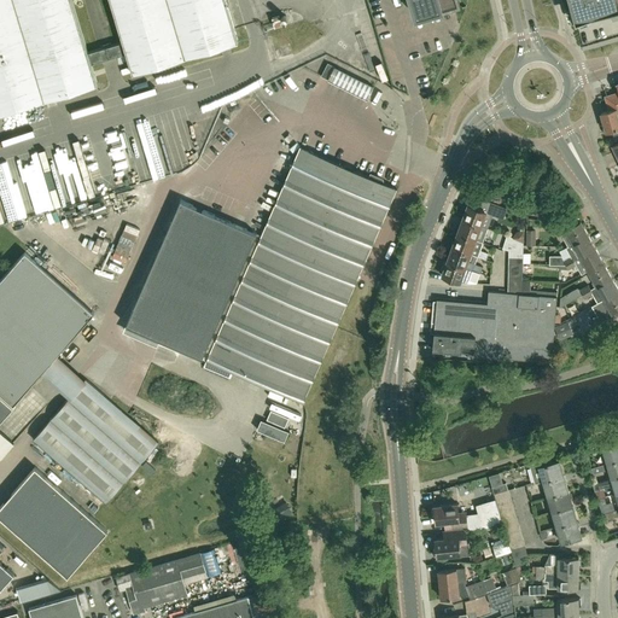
[(71,0),(0,0),(0,111),(97,82),(92,66),(109,62),(106,51),(89,57),(71,0)]
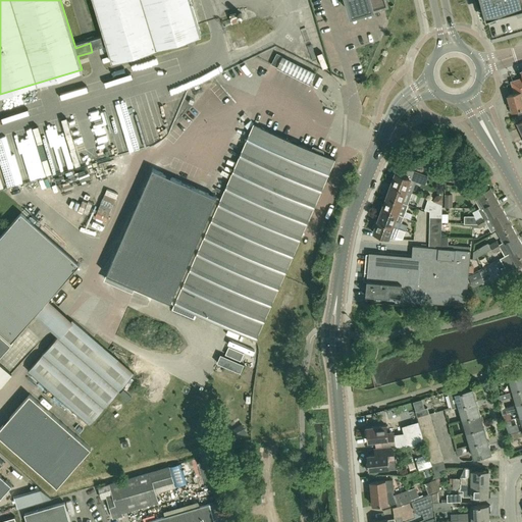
[(201,34),(190,0),(93,0),(105,39),(90,43),(92,52),(107,47),(111,61),(201,34)]
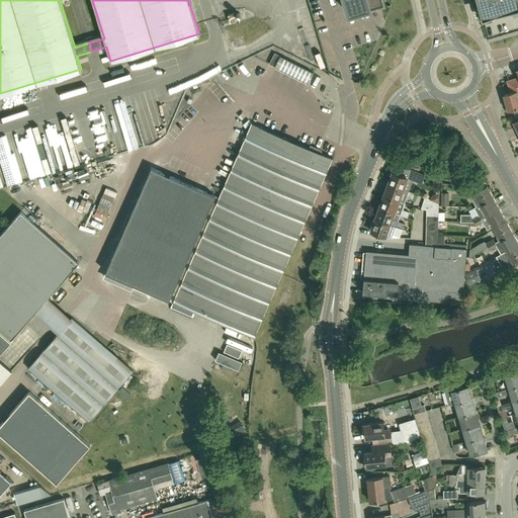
[(344,0),(348,13),(384,3),(383,0),(344,0)]
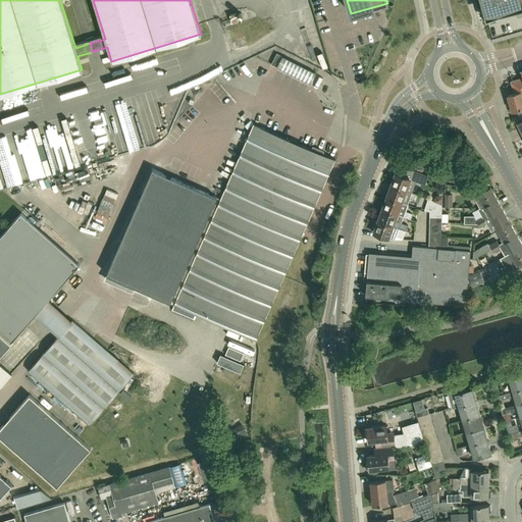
[(521,6),(521,0),(480,0),(486,17),(521,6)]
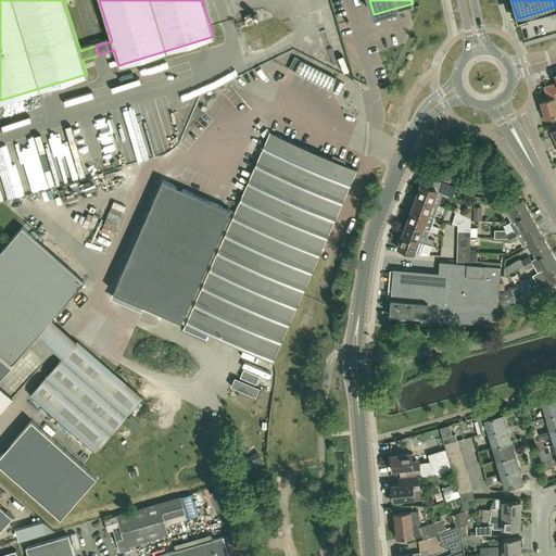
[(555,92),(554,85),(545,88),(550,99),(541,102),(545,118),(555,115),(555,92)]
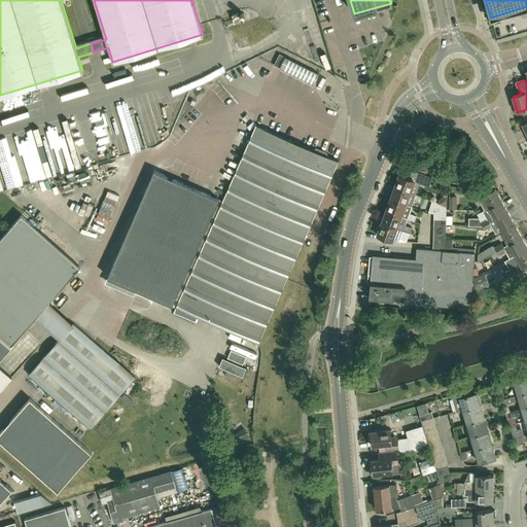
[(115,157),(159,146),(155,135),(159,132),(150,130),(144,107),(139,108),(136,97),(130,108),(129,104),(126,114),(121,111),(119,117),(124,130),(116,128),(115,130),(114,124),(106,126),(104,118),(98,119),(96,127),(94,128),(97,139),(99,140),(102,155),(106,156),(111,155),(115,157)]
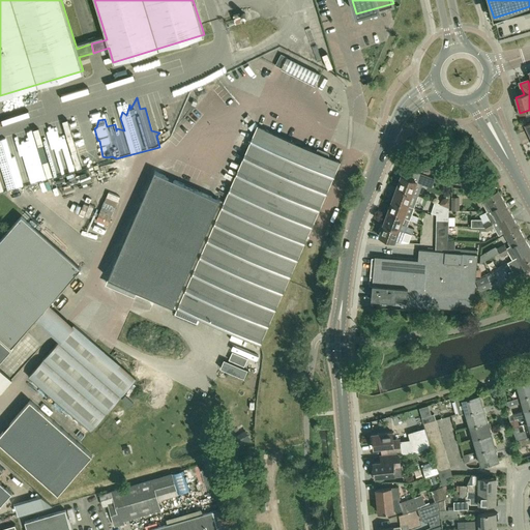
[(340,163),(257,125),(224,202),(154,171),(107,277),(259,346),(305,241),(340,163)]
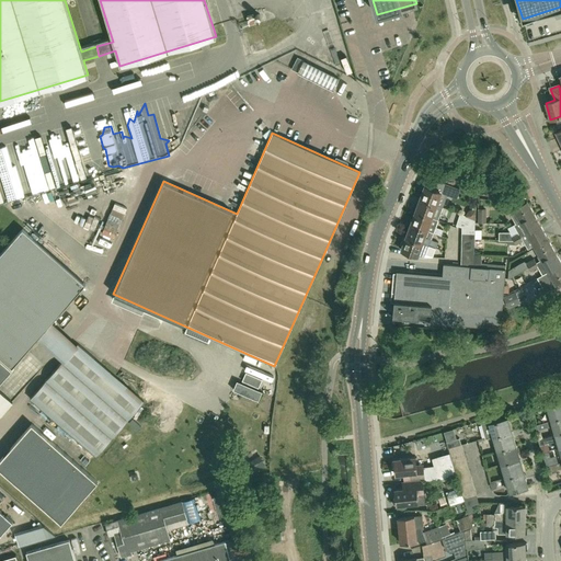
[(446,183),(444,191),(458,196),(460,189),(461,189),(446,183)]
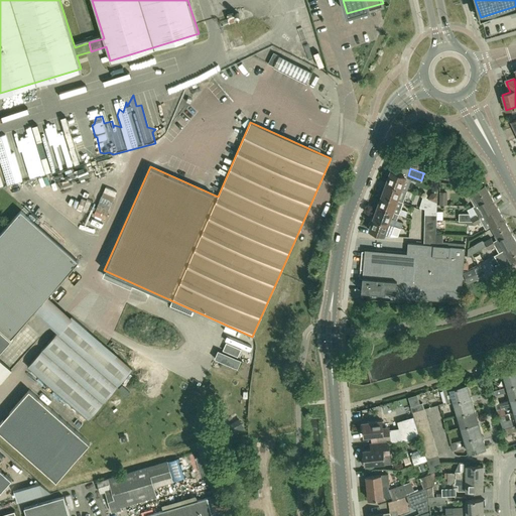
[(391,170),(386,182),(401,188),(406,176),(391,170)]
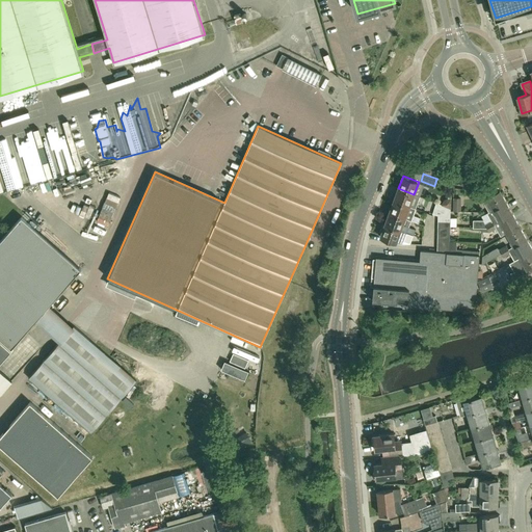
[(409,207),(414,194),(398,188),(394,201),(409,207)]
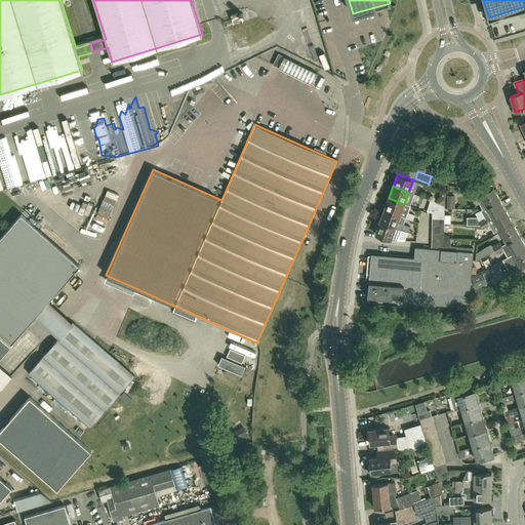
[(499,200),(493,188),(477,197),(483,209),(487,207),(499,200)]
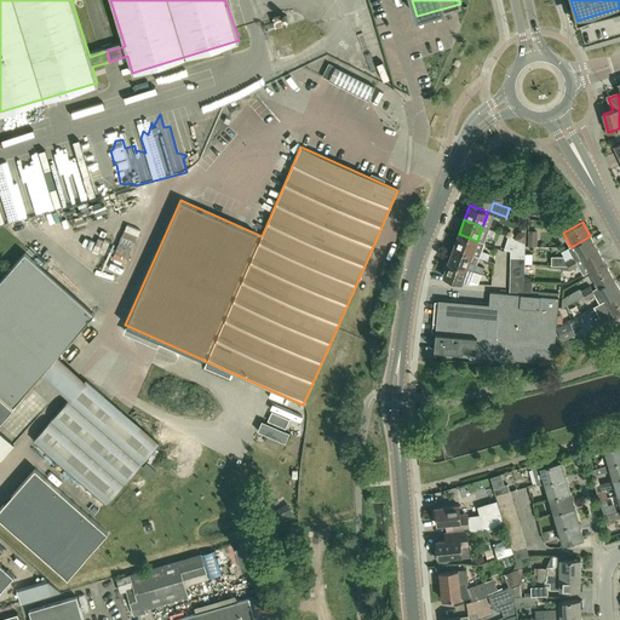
[(484,244),(491,229),(482,227),(477,241),(484,244)]
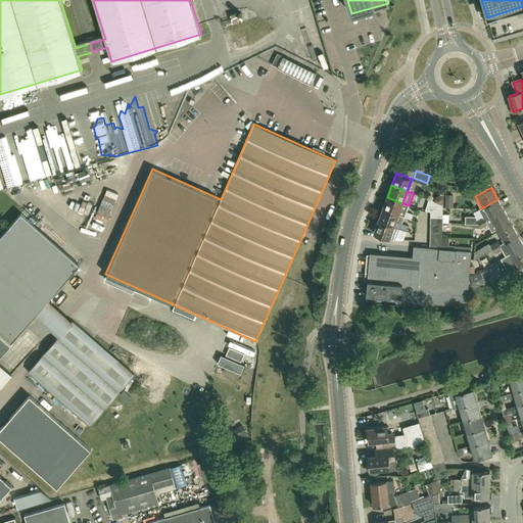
[(414,215),(407,211),(409,205),(402,203),(387,197),(383,208),(398,215),(412,220),(414,215)]
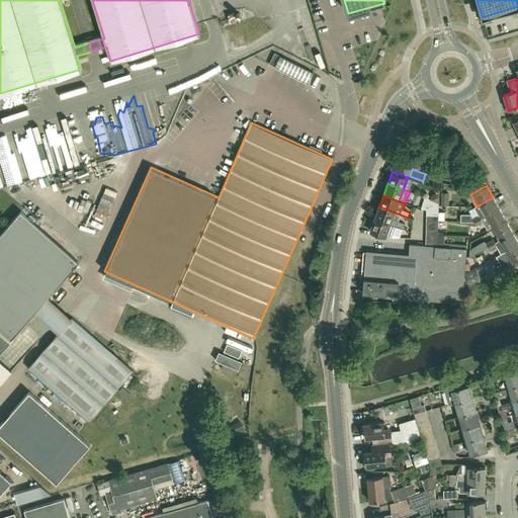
[(422,208),(426,209),(438,209),(438,203),(425,197),(422,208)]
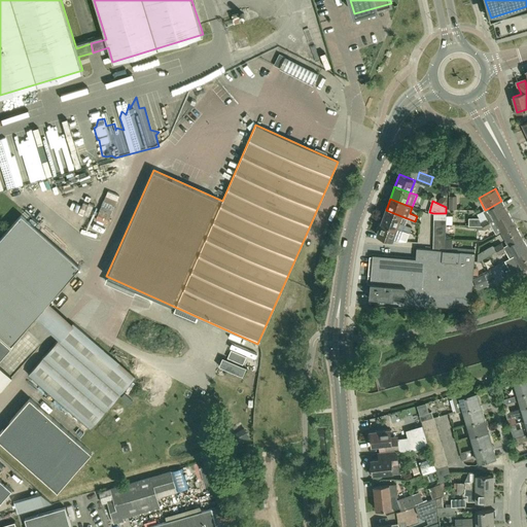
[(483,225),(495,218),(507,212),(501,201),(489,208),(485,210),(482,211),(486,219),(481,221),(479,218),(468,218),(468,225),(483,226),(483,225)]
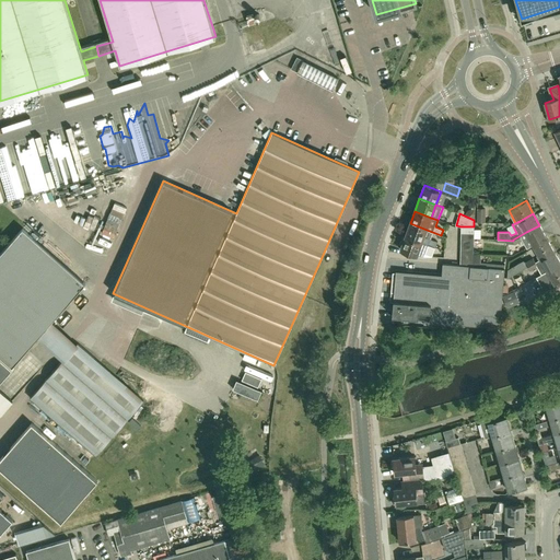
[(424,236),(427,230),(410,223),(405,236),(422,243),(428,245),(435,248),(438,243),(430,240),(430,238),(424,236)]
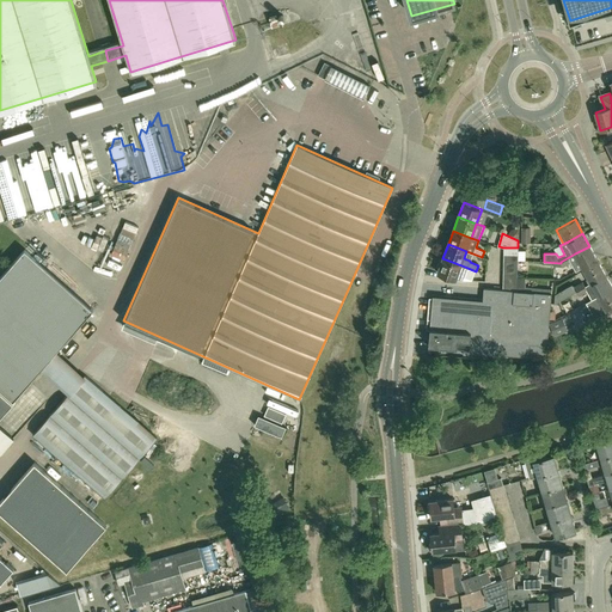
[(589,246),(575,254),(561,262),(561,263),(563,267),(571,263),(576,271),(582,268),(589,264),(591,267),(598,262),(589,246)]
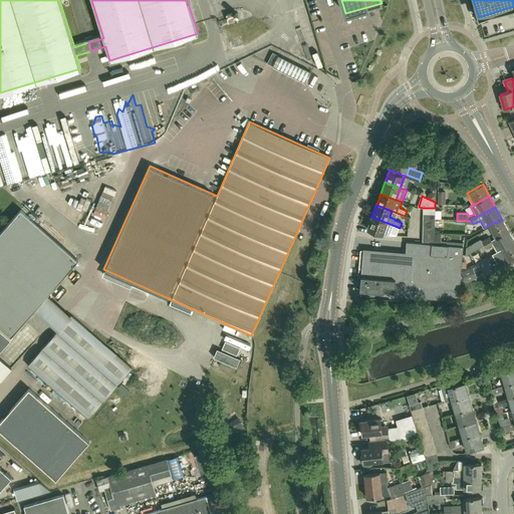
[(0,349),(11,337),(11,336),(78,260),(21,210),(0,233),(0,349)]
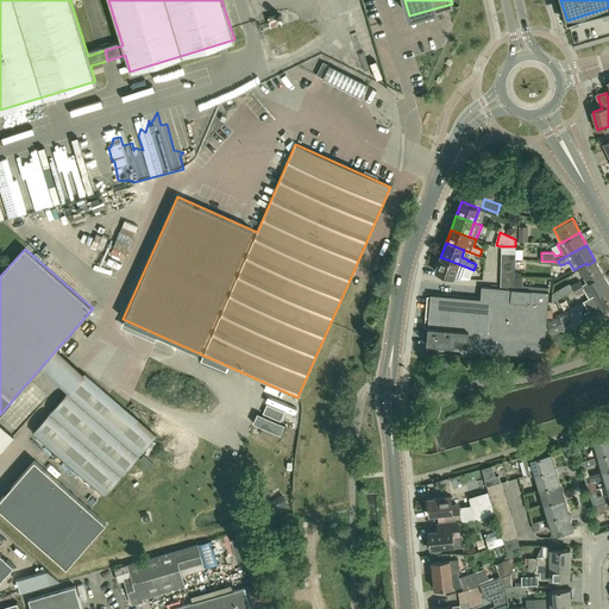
[(453,277),(452,278),(460,278),(465,267),(459,264),(440,257),(440,258),(438,258),(434,265),(437,267),(435,271),(453,277)]
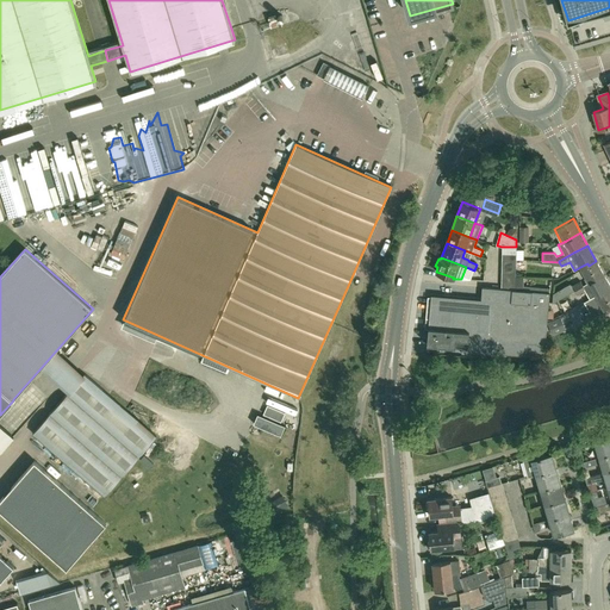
[(589,282),(603,274),(596,261),(589,266),(587,263),(580,267),(589,282)]
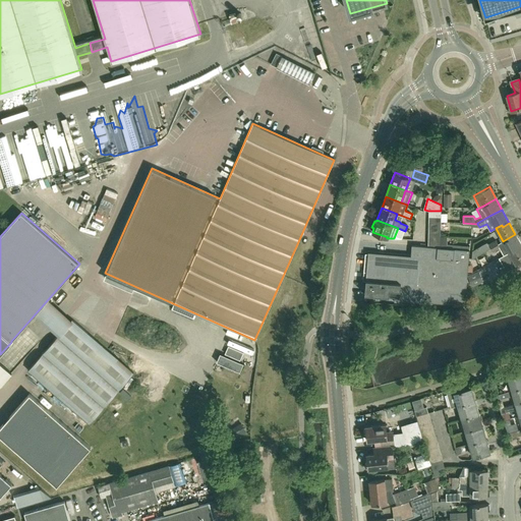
[(504,255),(520,245),(520,244),(515,234),(503,241),(498,244),(491,248),(494,252),(500,248),(504,255)]
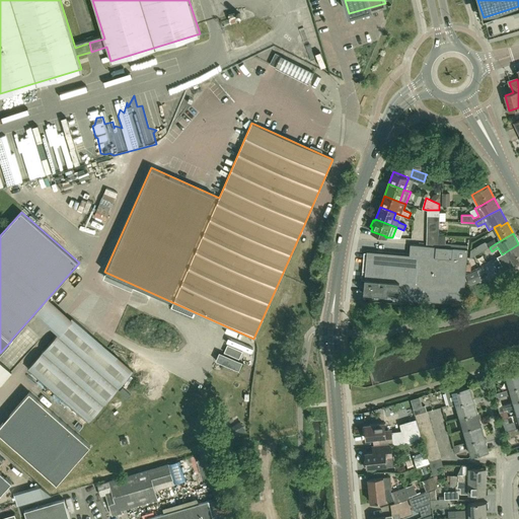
[(490,247),(496,243),(494,240),(487,243),(486,241),(470,249),(470,257),(490,247)]
